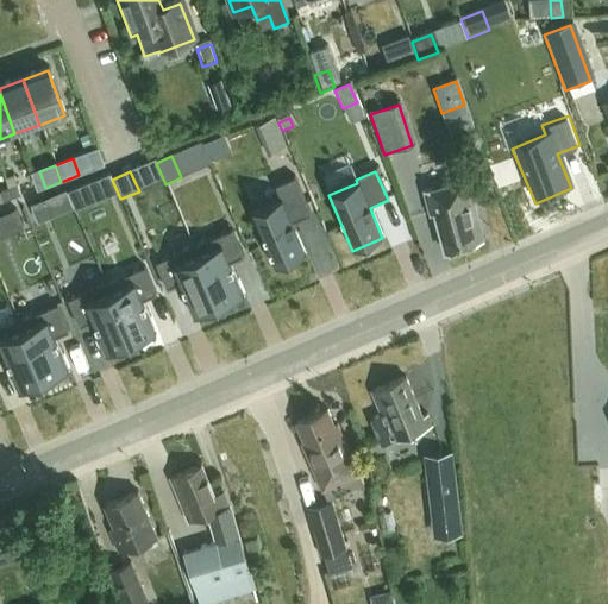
[(280,201),(251,213),(275,268),(305,255),(292,226),(311,218),(294,181),(274,189),(280,201)]
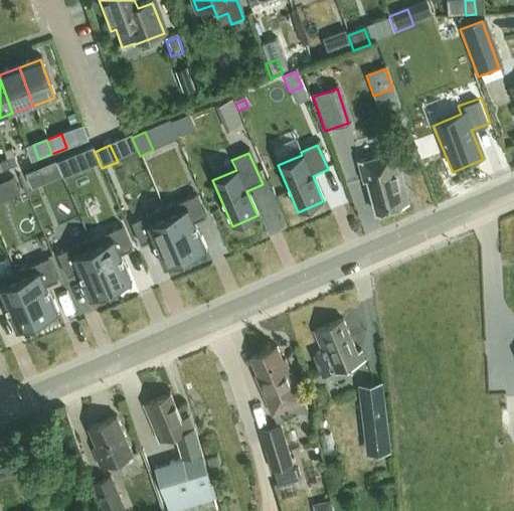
[(375,215),(408,206),(394,156),(357,165),(363,185),(366,184),(375,215)]
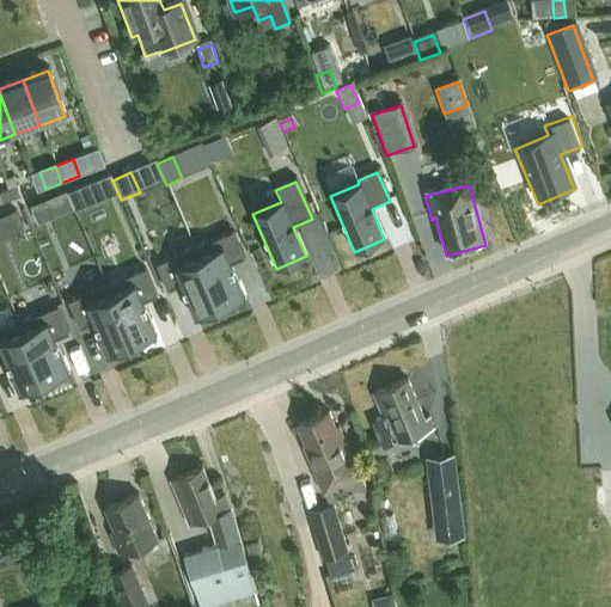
[(86,188),(67,195),(75,214),(95,206),(86,188)]
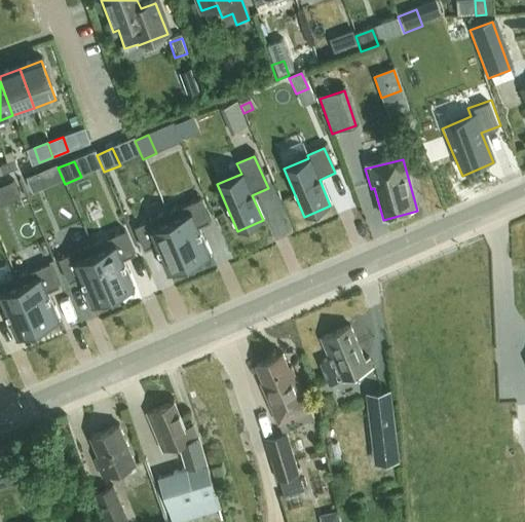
[(14,163),(7,165),(10,174),(17,171),(14,163)]
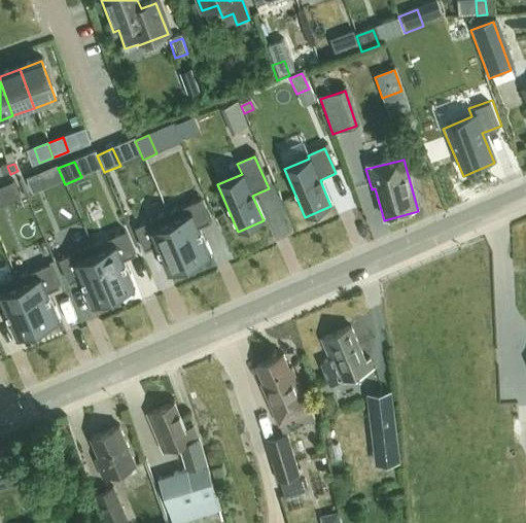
[(10,174),(7,166),(0,169),(2,176),(10,174)]
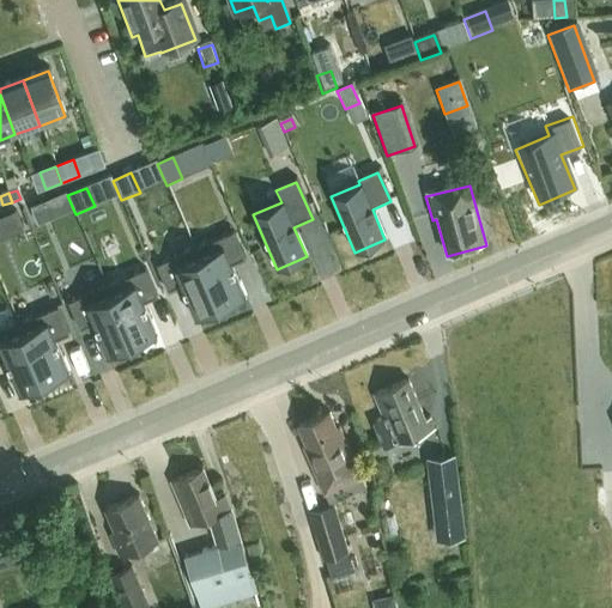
[(43,204),(30,210),(38,226),(50,222),(43,204)]
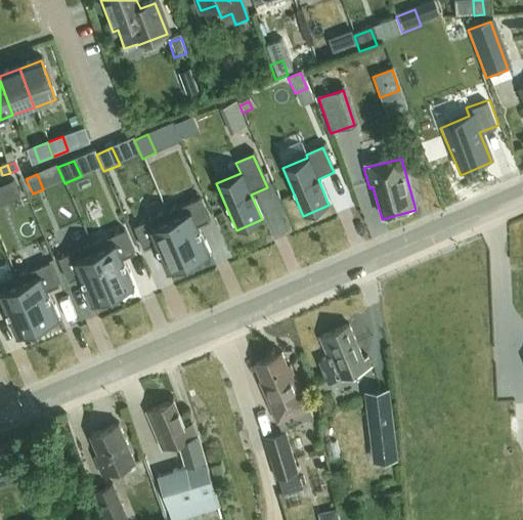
[(199,201),(166,215),(187,265),(209,256),(198,229),(209,224),(199,201)]
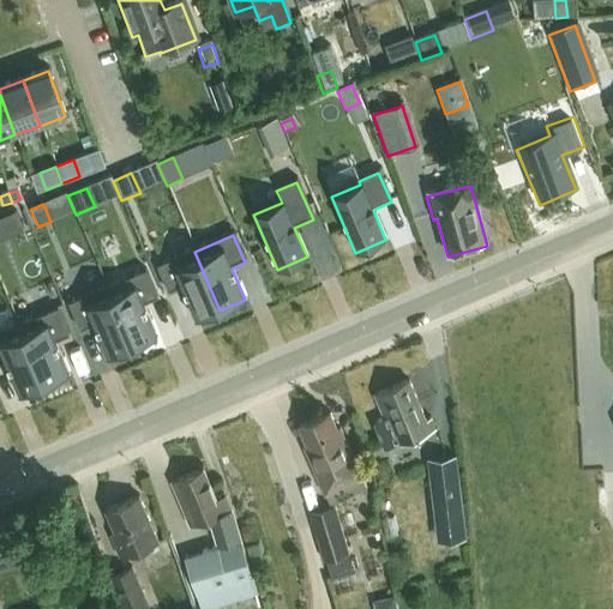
[(220,311),(194,252),(156,267),(168,295),(181,289),(194,321),(220,311)]
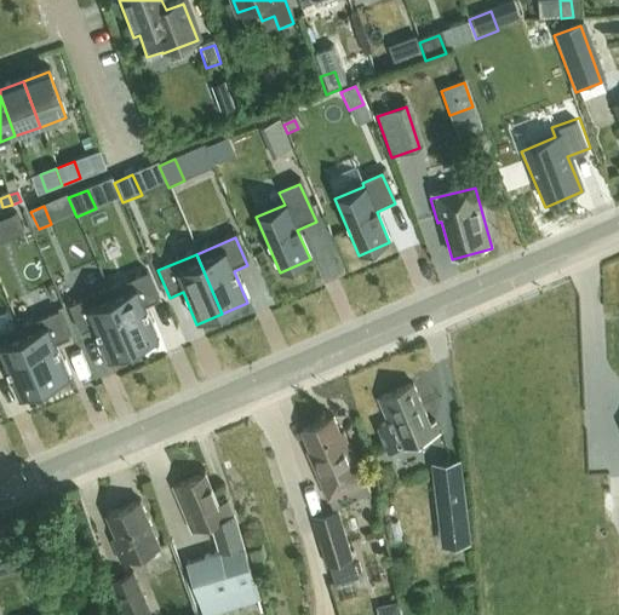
[(147,275),(108,292),(133,351),(158,342),(144,309),(158,303),(147,275)]
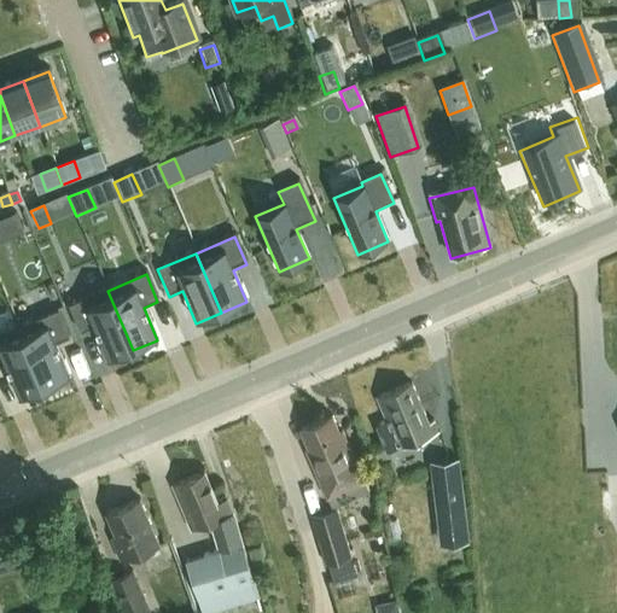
[(133,350),(108,291),(68,308),(80,336),(94,330),(108,361),(133,350)]
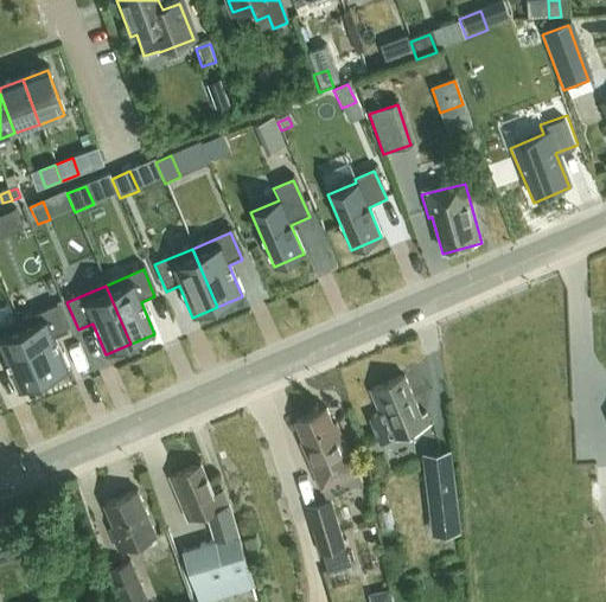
[(56,307),(18,324),(43,382),(68,371),(53,340),(68,334),(56,307)]
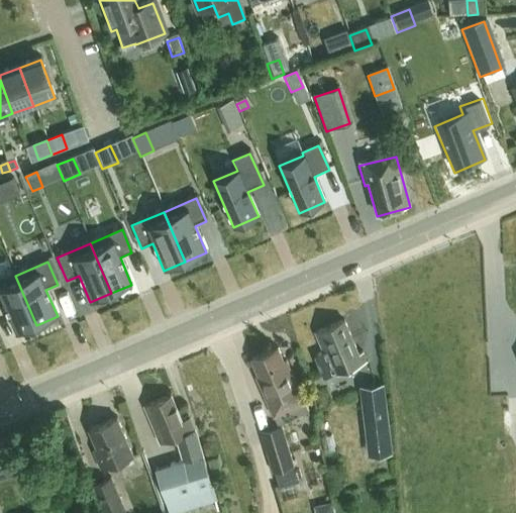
[(36,325),(15,276),(0,282),(0,309),(4,307),(15,334),(36,325)]
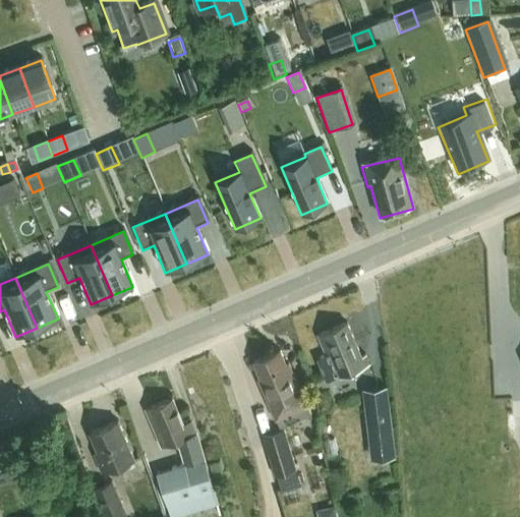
[(333,381),(369,366),(365,357),(360,359),(347,326),(318,338),(326,359),(318,362),(326,385),(333,381)]
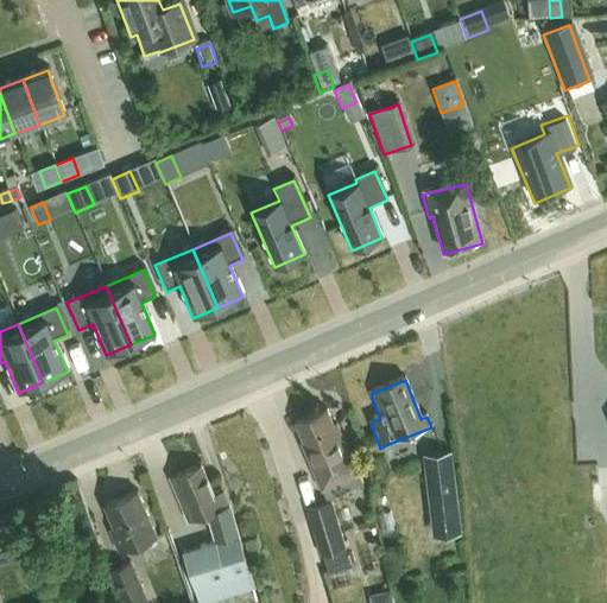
[(326,413),(295,426),(303,445),(302,446),(322,494),(358,478),(335,427),(332,429),(326,413)]
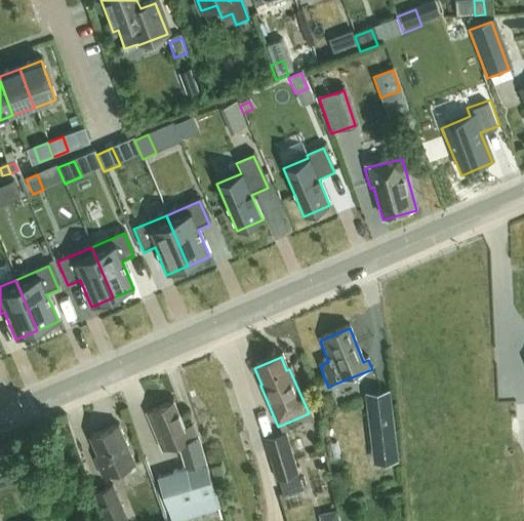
[(186,520),(219,510),(196,435),(193,428),(185,431),(173,404),(146,415),(162,454),(178,447),(186,471),(158,479),(171,520),(186,520)]
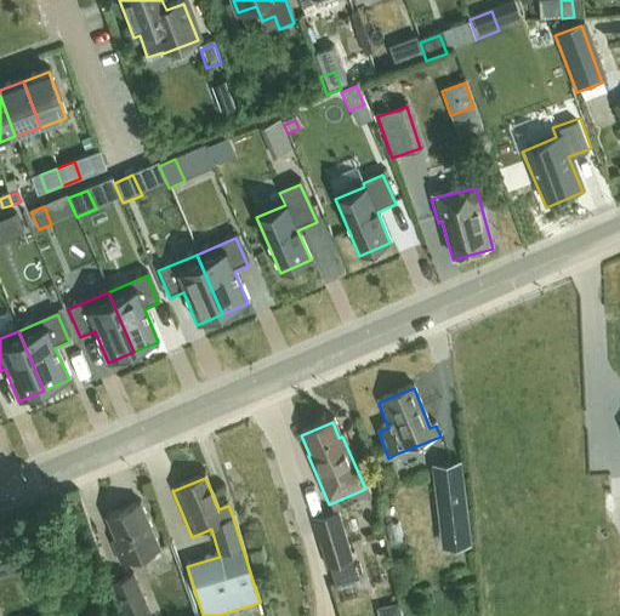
[(438,519),(466,515),(462,483),(434,485),(438,519)]
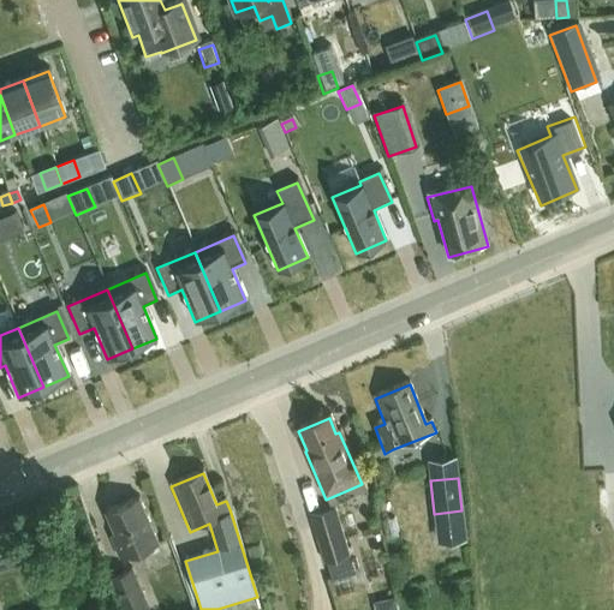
[(119,561),(158,544),(138,500),(105,514),(114,536),(109,538),(119,561)]
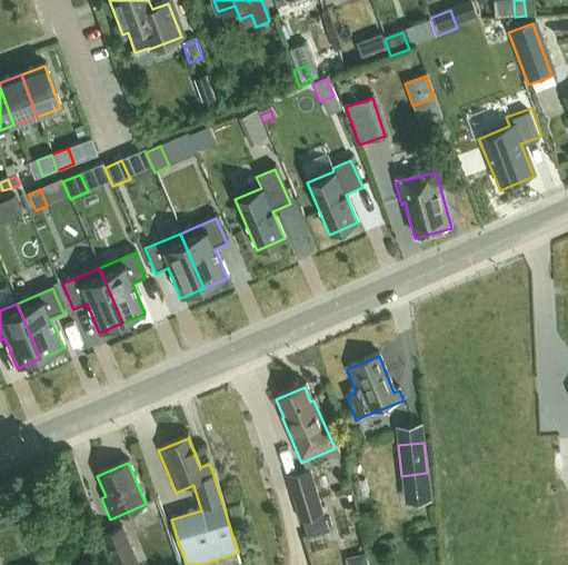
[(307,539),(328,534),(310,471),(286,477),(298,523),(301,522),(307,539)]
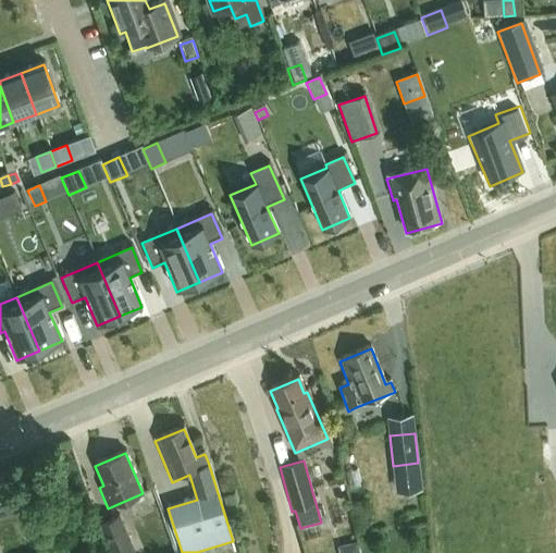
[(134,552),(120,518),(99,527),(109,552),(134,552)]
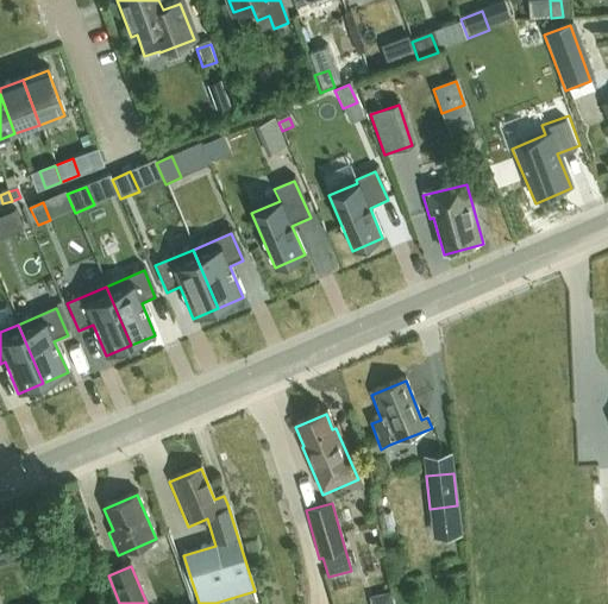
[(392,603),(390,593),(371,596),(373,603),(392,603)]
